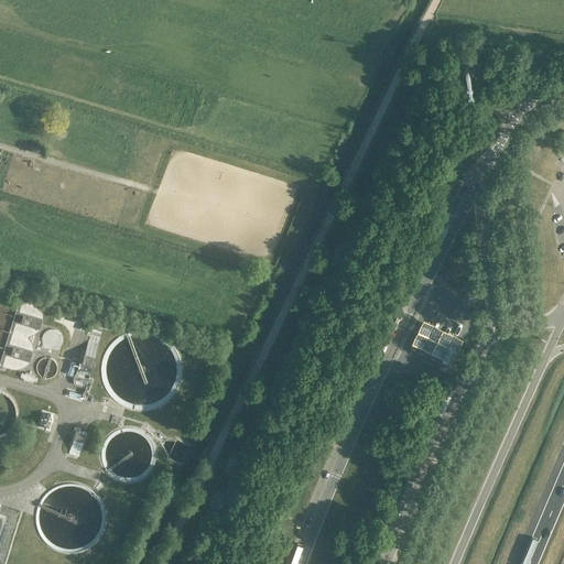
[(462,72),(464,78),(474,75),(473,68),(462,72)]
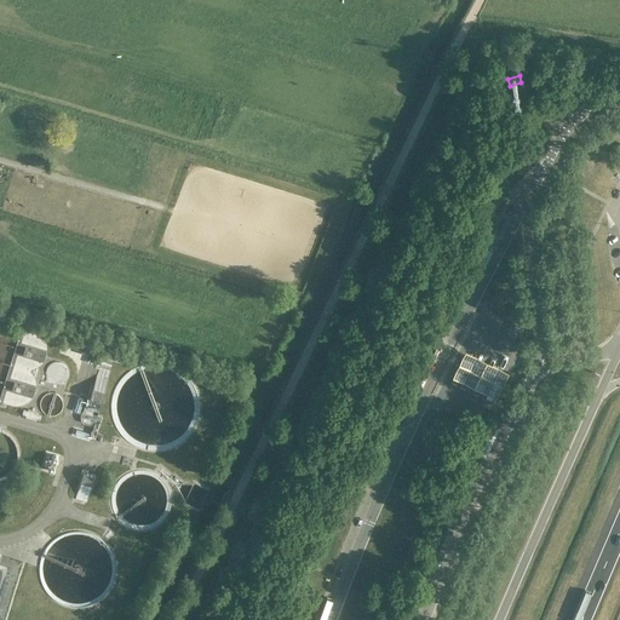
[(281,274),(286,258),(277,254),(270,279),(285,283),(287,276),(281,274)]
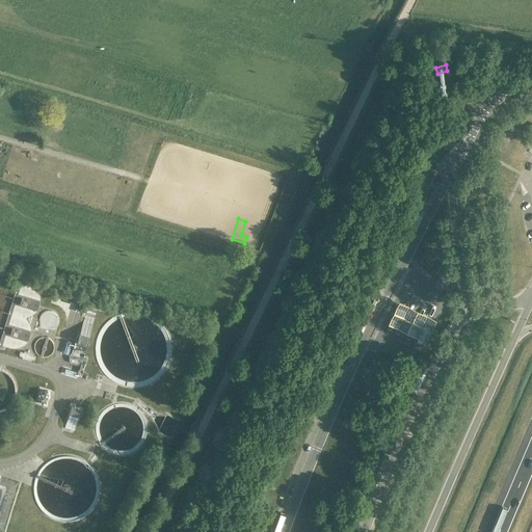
[(18,282),(0,336),(0,344),(11,348),(15,348),(18,348),(24,347),(27,344),(30,341),(31,338),(32,334),(32,330),(31,326),(29,323),(27,320),(24,318),(28,318),(31,317),(35,315),(38,312),(41,310),(42,307),(42,303),(42,299),(42,297),(41,295),(40,293),(37,291),(35,289),(31,287),(18,282)]
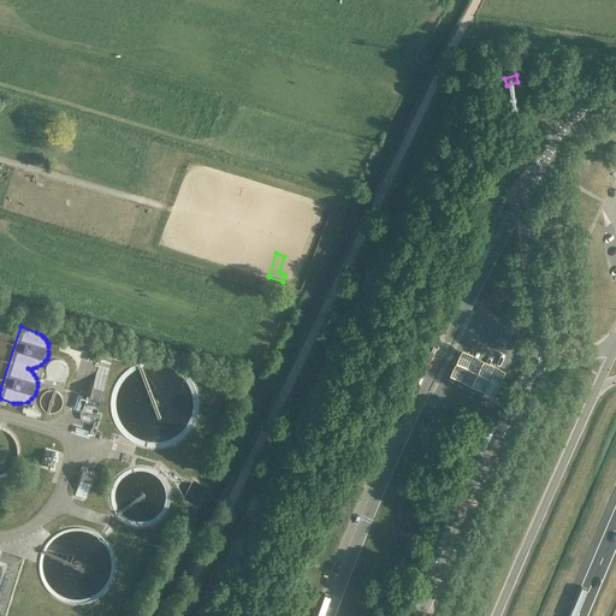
[(504,369),(461,348),(449,374),(491,396),(504,369)]
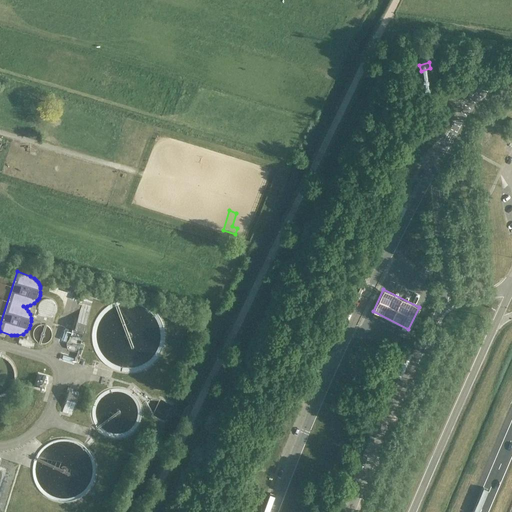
[(59,310),(59,309),(58,306),(56,303),(53,301),(50,300),(46,300),(44,301),(42,302),(40,305),(40,307),(39,309),(40,312),(41,314),(42,316),(43,317),(45,318),(48,319),(52,319),(54,318),(56,316),(58,313),(59,310)]
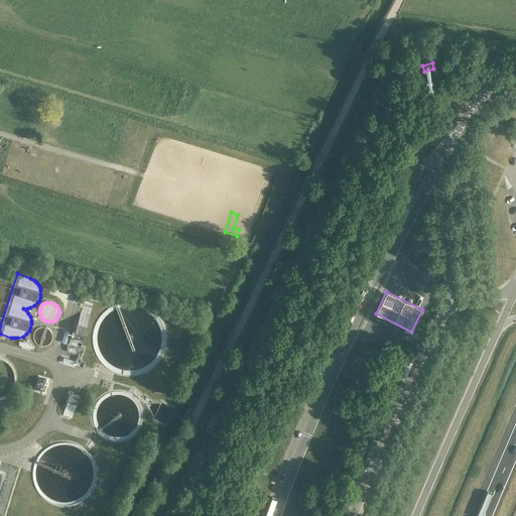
[(67,329),(63,337),(70,339),(73,331),(67,329)]
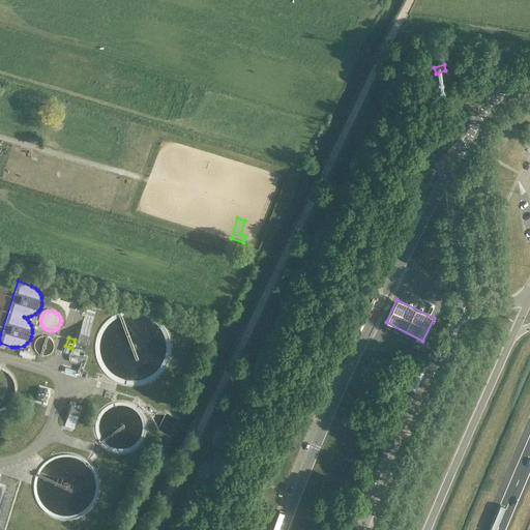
[(77,371),(65,366),(64,372),(76,375),(77,371)]
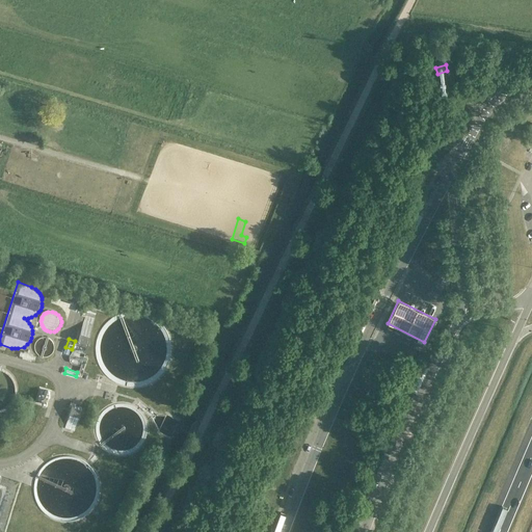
[(64,428),(74,431),(82,406),(72,403),(64,428)]
